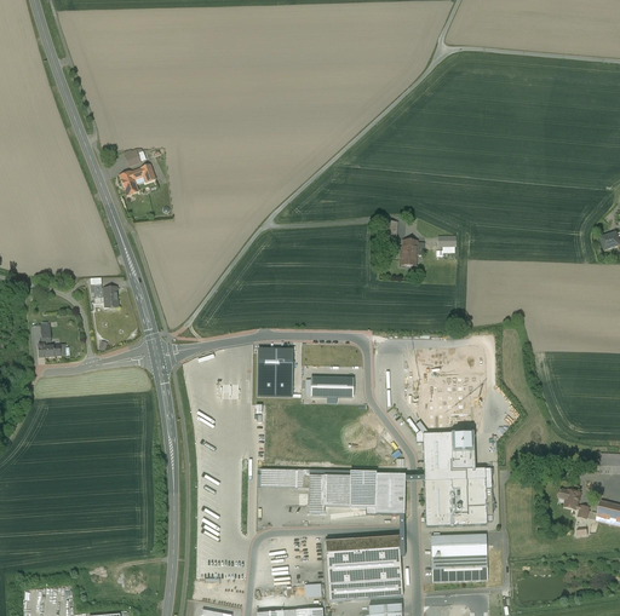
[(136,147),(131,149),(131,148),(124,150),(126,154),(125,154),(128,163),(141,160),(141,159),(138,151),(136,147)]
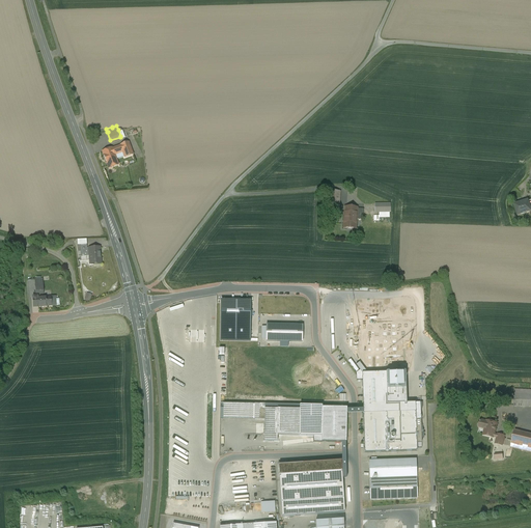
[(129,140),(120,142),(122,149),(124,155),(126,159),(127,159),(134,156),(129,140)]
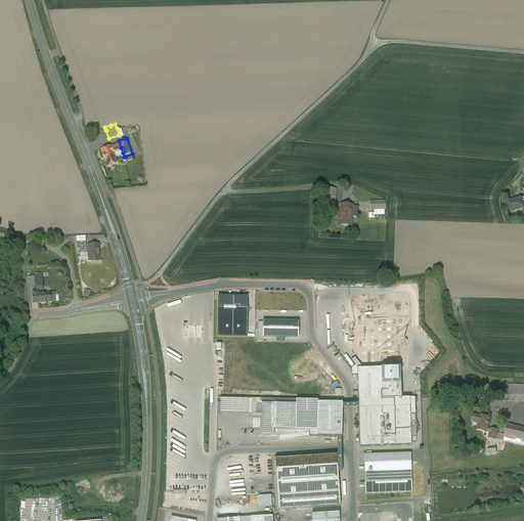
[(119,140),(111,143),(113,150),(121,147),(119,140)]
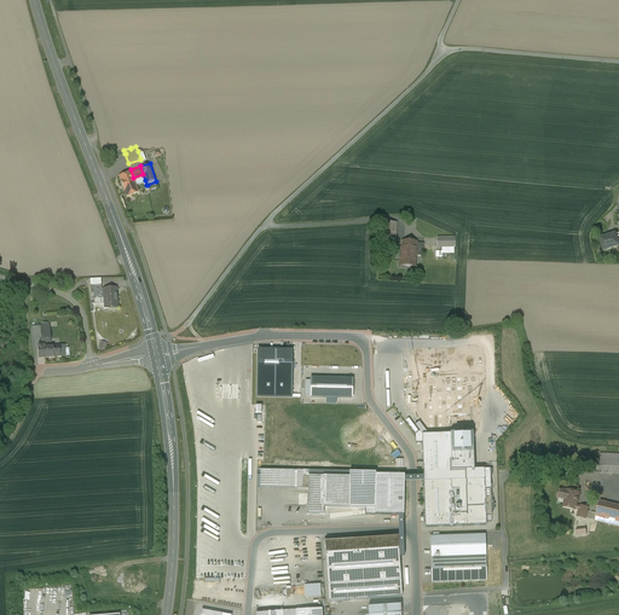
[(131,169),(120,173),(126,190),(131,189),(132,191),(138,189),(133,178),(131,169)]
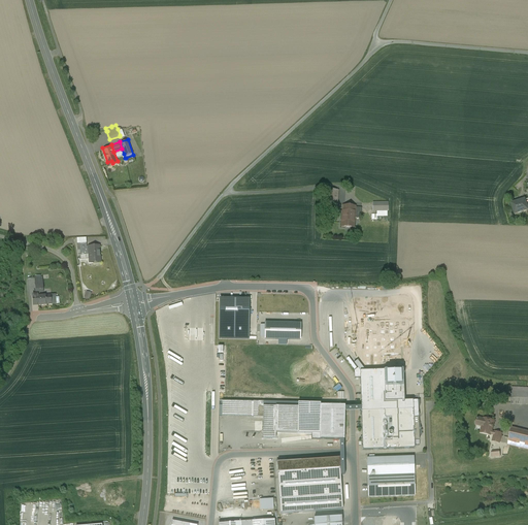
[(338,188),(327,187),(325,206),(336,206),(338,188)]
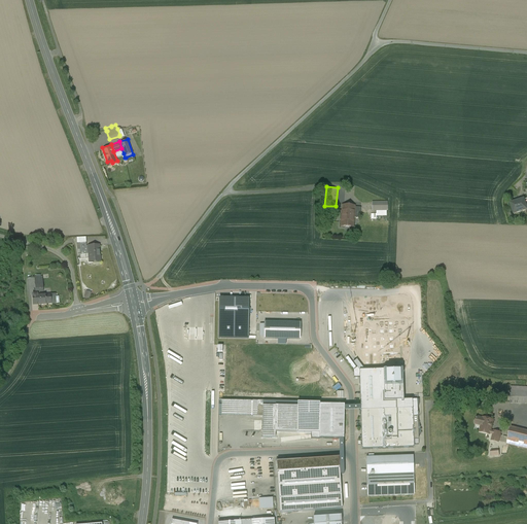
[(524,197),(519,198),(519,199),(512,201),(511,201),(514,211),(526,207),(526,206),(526,196),(524,197)]
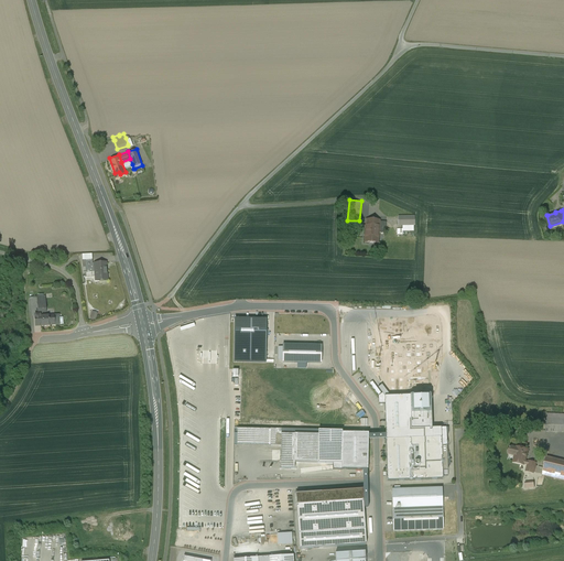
[(399,223),(414,223),(414,214),(399,214),(399,223)]
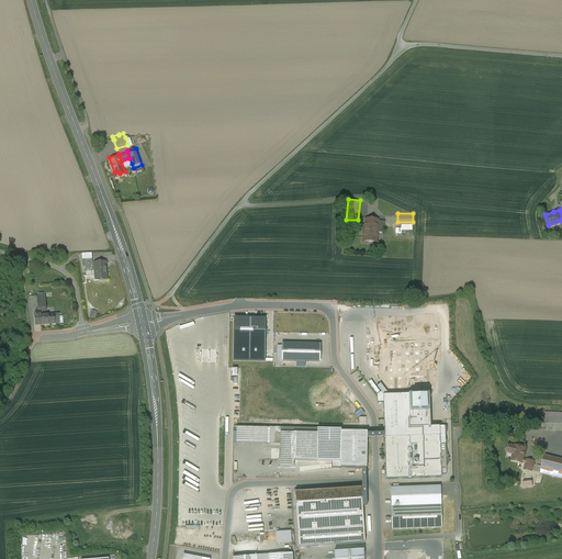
[(379,216),(364,216),(363,238),(377,239),(378,230),(379,217),(379,216)]
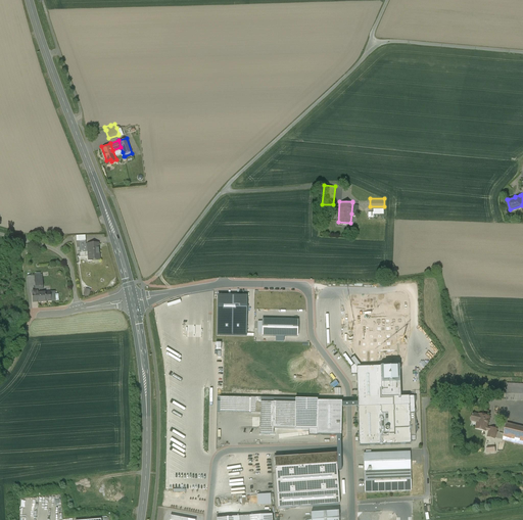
[(98,241),(88,241),(89,257),(99,256),(98,241)]
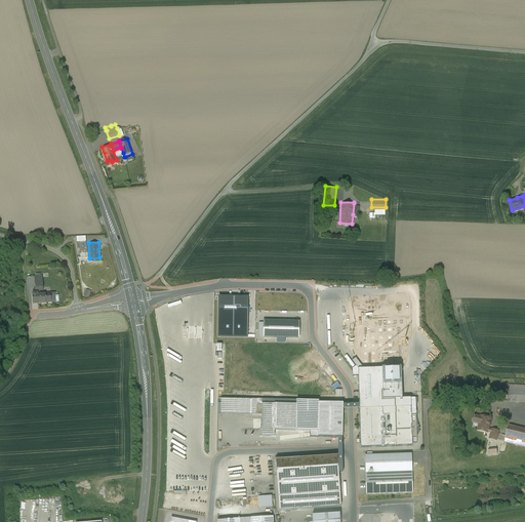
[(50,291),(38,291),(37,291),(37,290),(33,290),(33,300),(50,299),(50,291)]
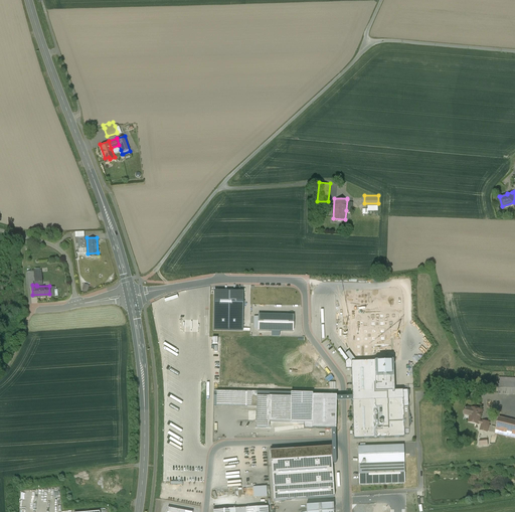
[(214,289),(213,328),(242,328),(243,289),(214,289)]
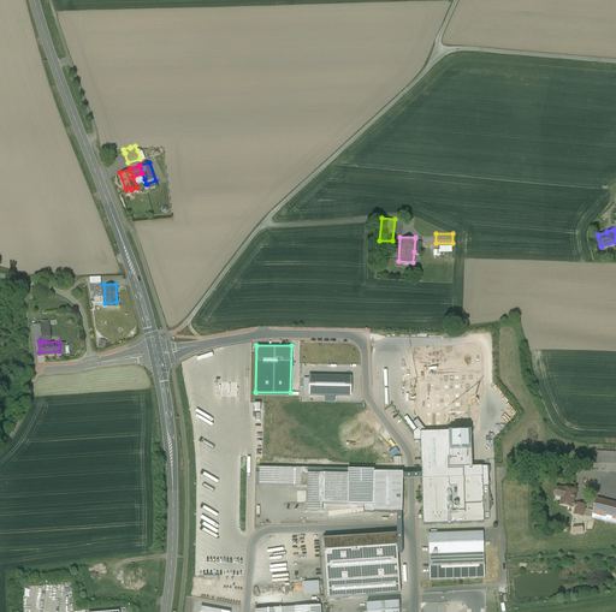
[(309,373),(308,392),(351,393),(351,374),(309,373)]
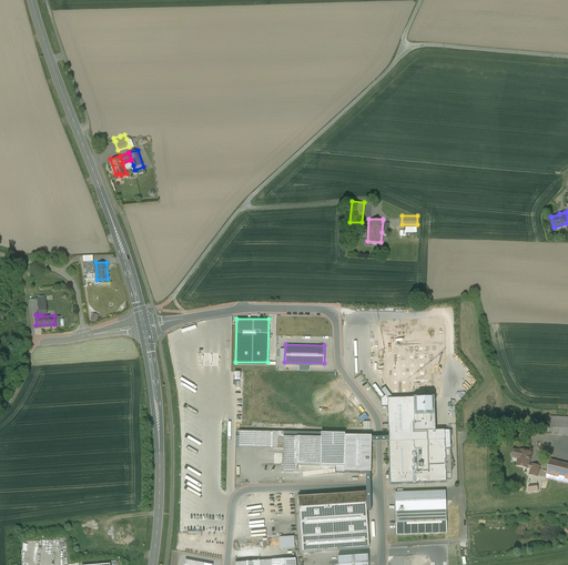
[(378,371),(381,369),(369,359),(367,361),(378,371)]
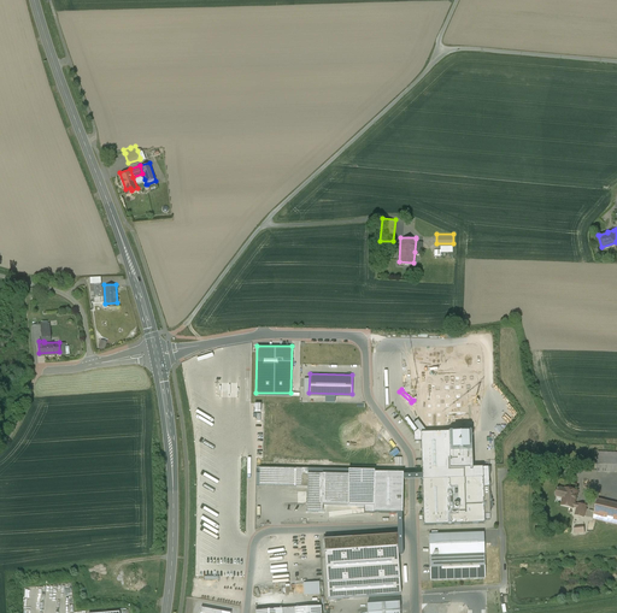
[(471,429),(422,430),(424,523),(485,520),(483,465),(472,466),(471,429)]
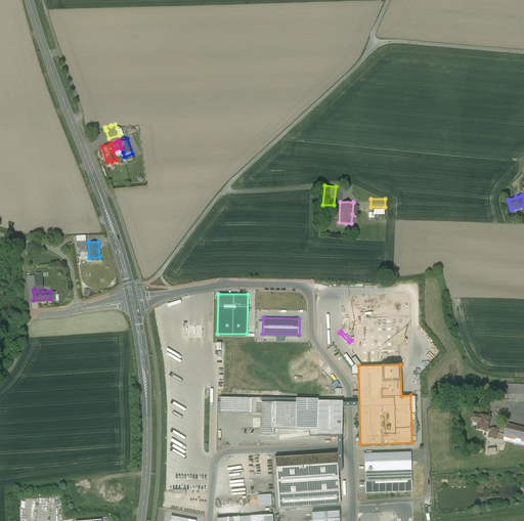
[(523,382),(508,382),(507,397),(523,398),(523,382)]
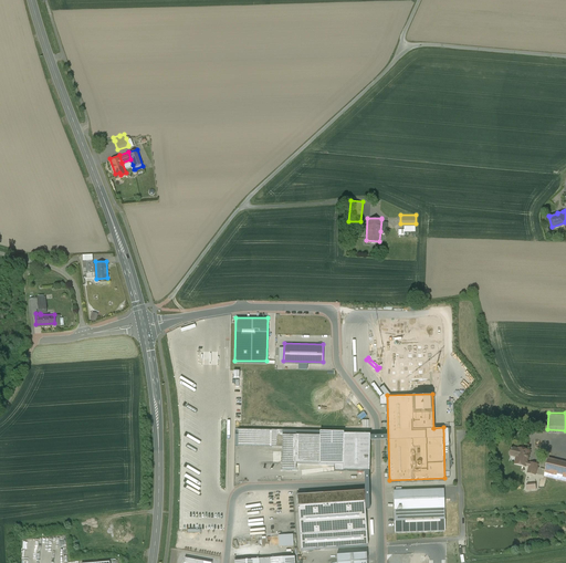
[(271,428),(238,427),(238,444),(271,445),(271,428)]
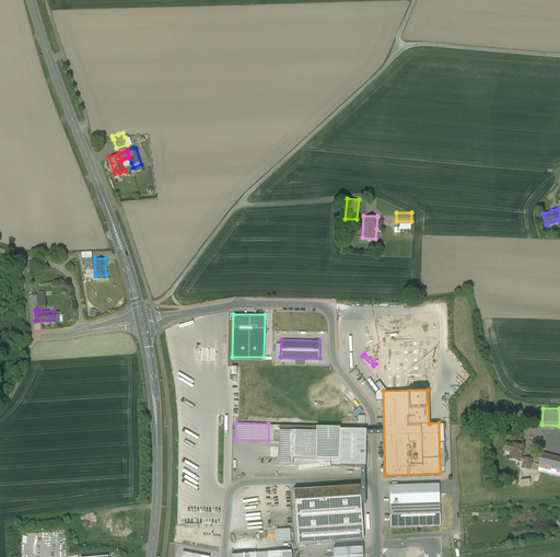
[(279,424),(268,424),(268,440),(279,440),(279,428),(279,424)]
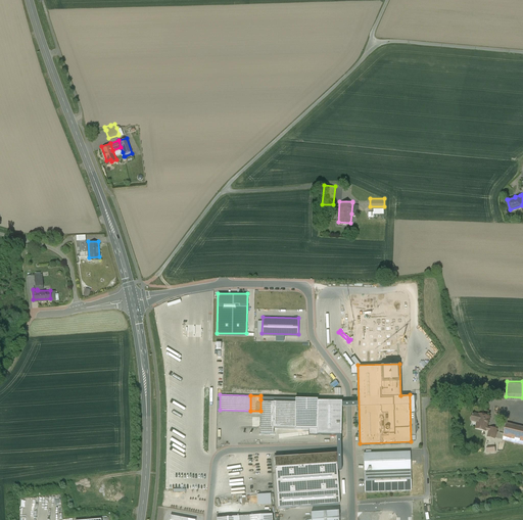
[(295,400),(294,427),(317,427),(318,396),(295,396),(295,400)]
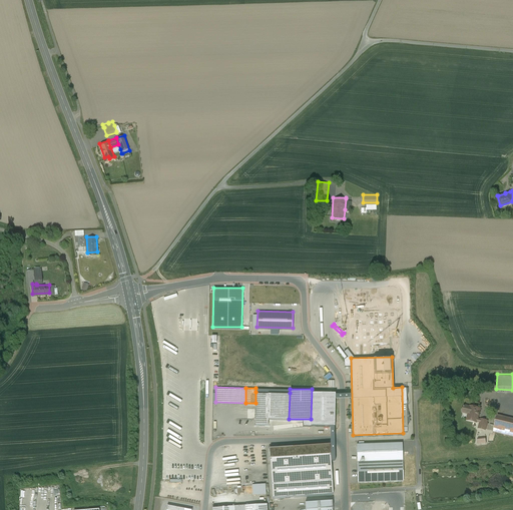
[(255,392),(255,403),(255,424),(268,424),(268,418),(268,393),(255,392)]
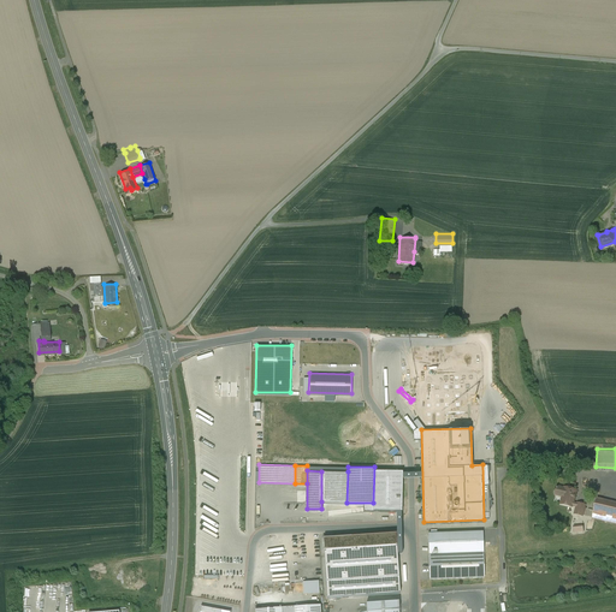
[(348,471),(321,471),(321,501),(347,503),(348,471)]
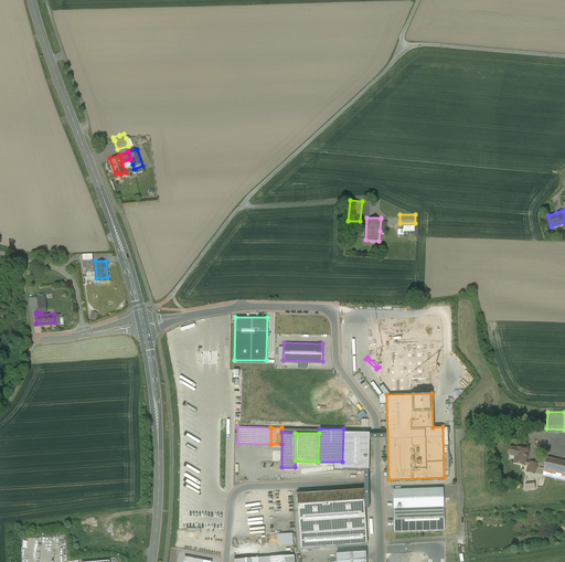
[(529,447),(518,445),(511,444),(509,452),(510,452),(510,451),(516,452),(514,459),(525,462),(529,463),(529,459),(525,458),(529,447)]
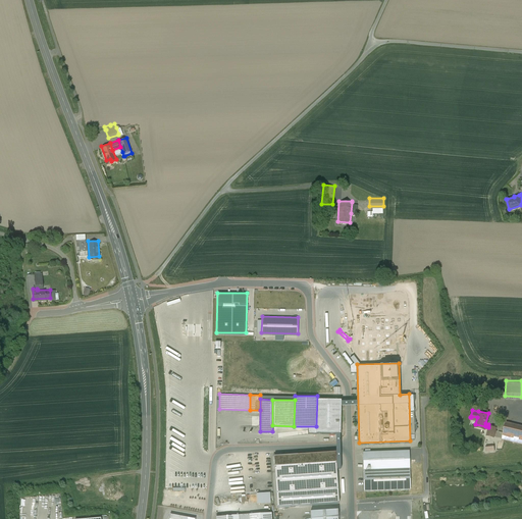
[(521,423),(506,420),(502,436),(504,437),(521,442),(521,423)]
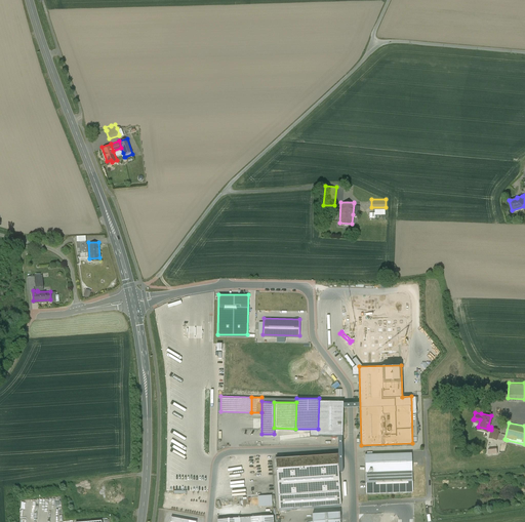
[(498,429),(491,427),(491,430),(489,436),(496,437),(498,429)]
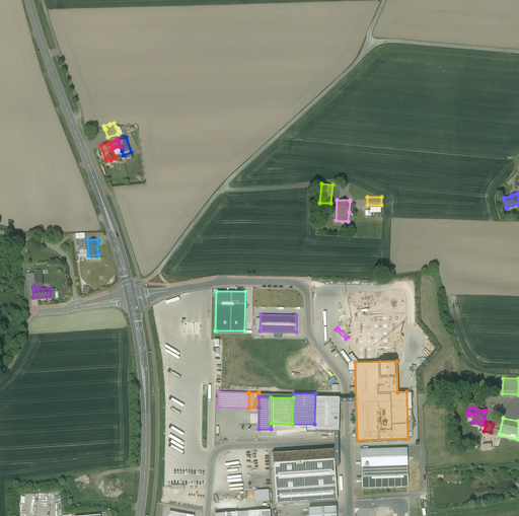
[(334,448),(273,452),(276,503),(337,499),(334,448)]
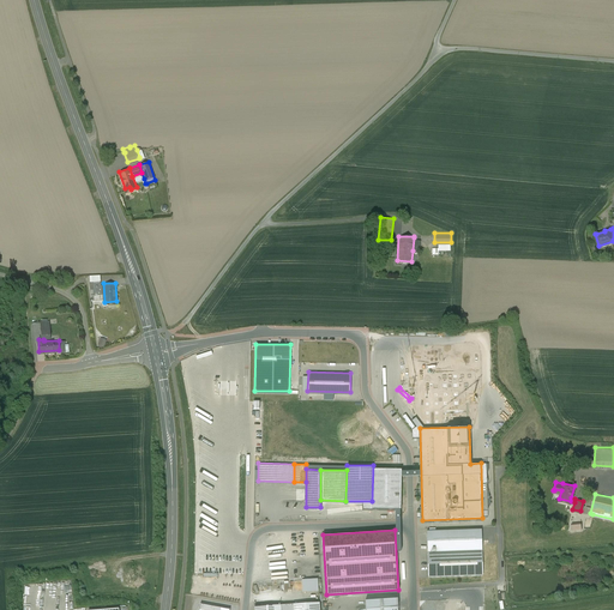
[(482,549),(427,550),(428,574),(482,573),(482,549)]
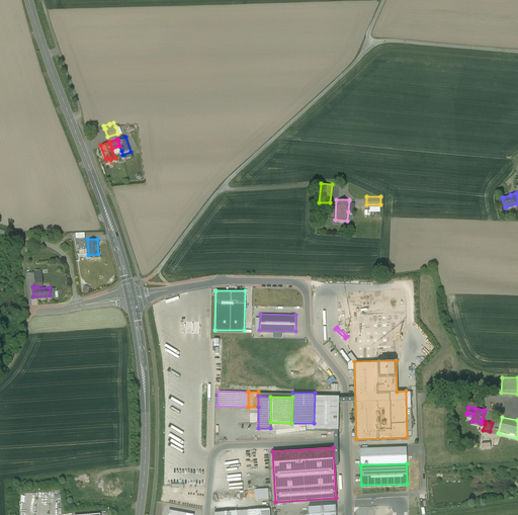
[(272,497),(271,486),(255,487),(256,497),(272,497)]
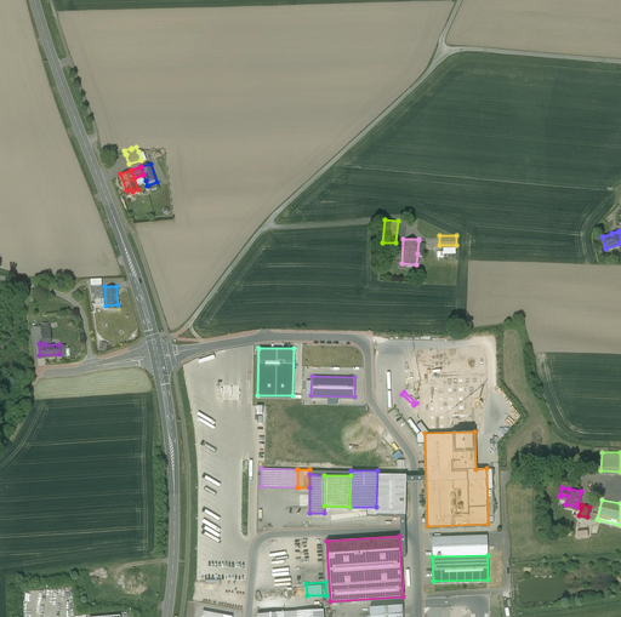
[(402,616),(402,604),(369,606),(369,616),(402,616)]
